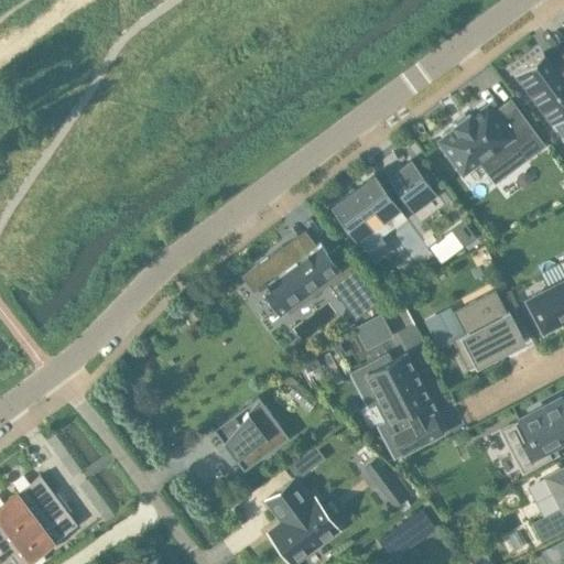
[(562,56),(563,57),(552,65),(543,53),(542,52),(513,74),(514,75),(551,123),(551,125),(553,123),(554,125),(554,123),(563,137),(563,52),(561,55),(562,56)]
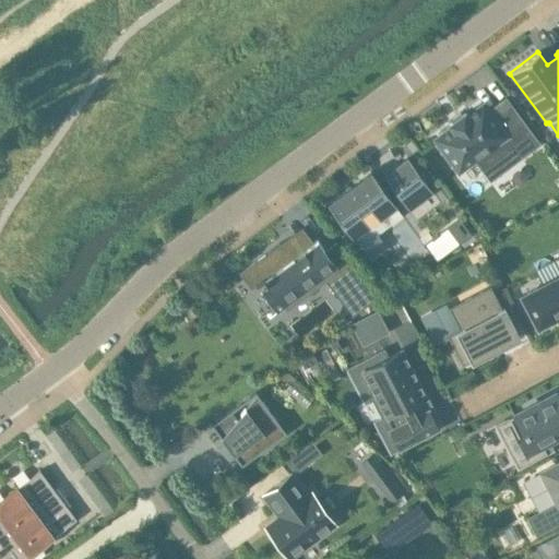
[(511,146),(520,157),(538,143),(510,105),(492,118),(482,104),(466,116),(464,113),(449,123),(451,127),(435,139),(458,170),(474,158),(482,169),(511,146)]
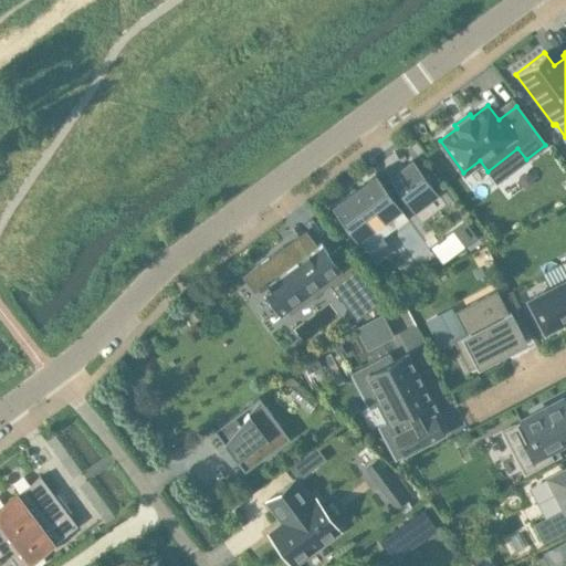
[(413,213),(438,195),(412,159),(388,177),(389,179),(383,184),(375,174),(370,177),(360,184),(363,187),(355,192),(354,189),(349,192),(331,206),(357,241),(400,208),(400,207),(406,202),(413,213)]
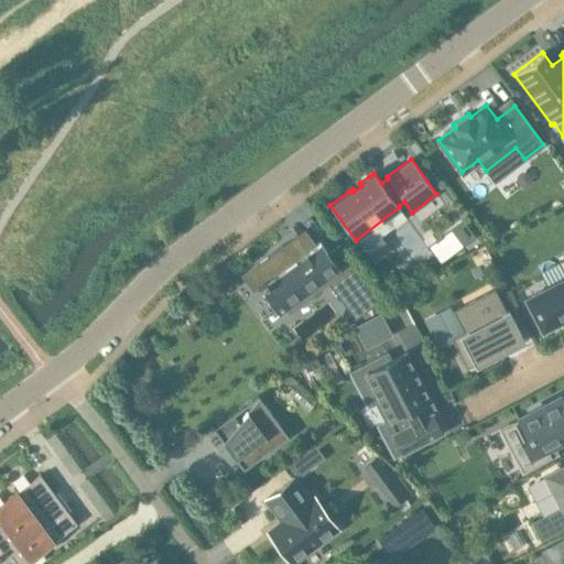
[(463,219),(429,246),(441,262),(476,236),(463,219)]
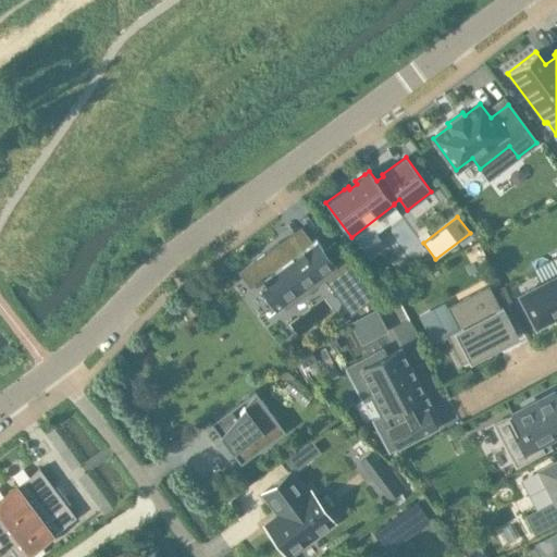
[(319,275),(323,281),(326,279),(351,311),(349,313),(349,314),(374,296),(333,240),(323,248),(316,238),(301,249),(295,240),(285,247),(280,240),(238,272),(249,287),(255,284),(257,286),(263,281),(284,309),(285,308),(282,304),(319,275)]
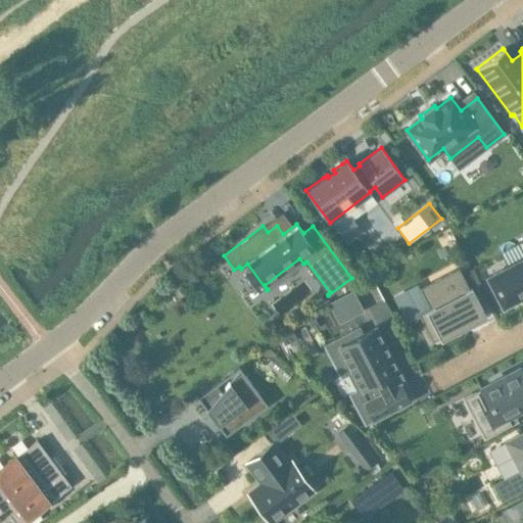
[(522,257),(487,277),(502,305),(522,294),(522,257)]
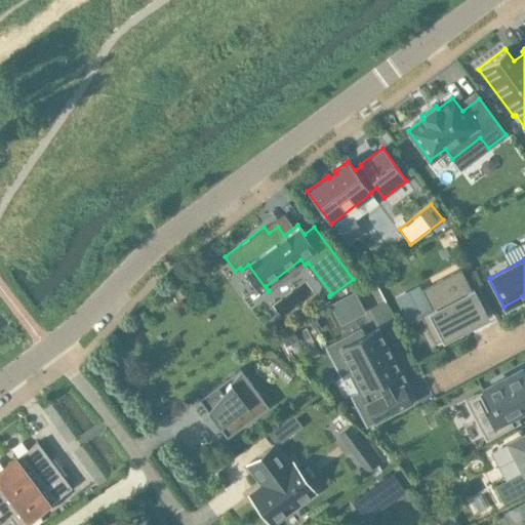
[(473,288),(471,289),(459,268),(420,289),(431,309),(419,315),(434,344),(441,339),(442,341),(488,318),(473,288)]
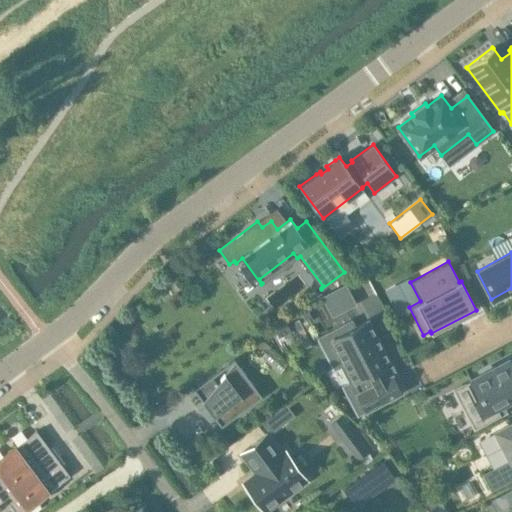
[(345,284),(321,296),(332,317),(356,304),(345,284)]
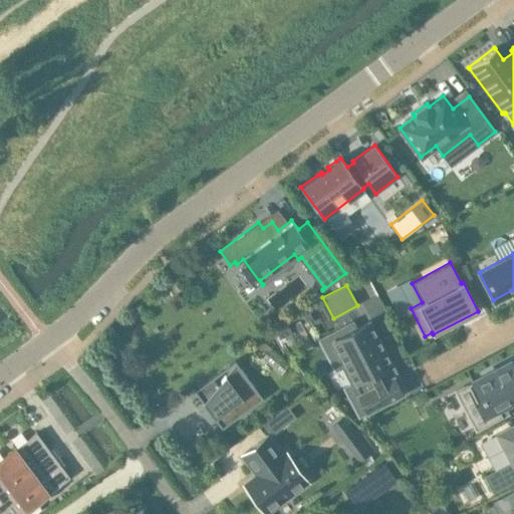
[(384,368),(391,364),(368,322),(355,328),(352,322),(336,330),(339,337),(333,340),(344,363),(342,365),(366,412),(402,394),(393,377),(391,378),(384,368)]
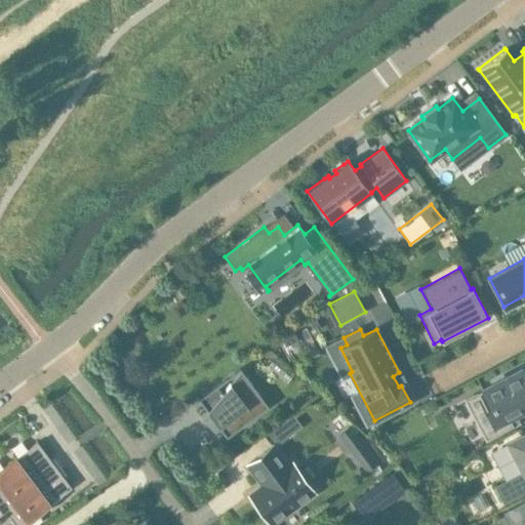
[(524,374),(522,368),(477,392),(477,394),(465,400),(479,426),(478,427),(486,440),(513,426),(508,415),(513,412),(519,409),(524,405),(524,374)]
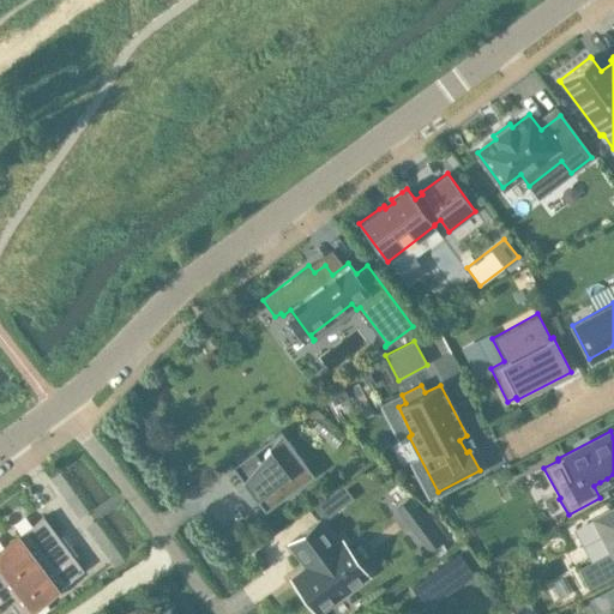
[(264,456),(242,481),(265,511),(313,475),(282,434),(269,449),(263,455),(264,456)]
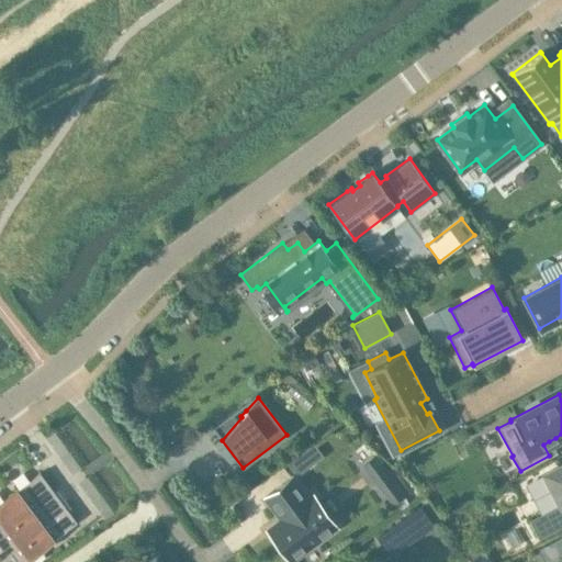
[(288,445),(279,452),(285,461),(294,453),(288,445)]
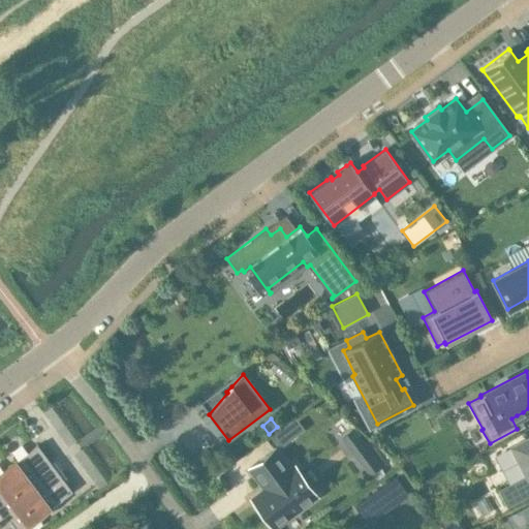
[(284,425),(270,436),(278,448),(293,437),(284,425)]
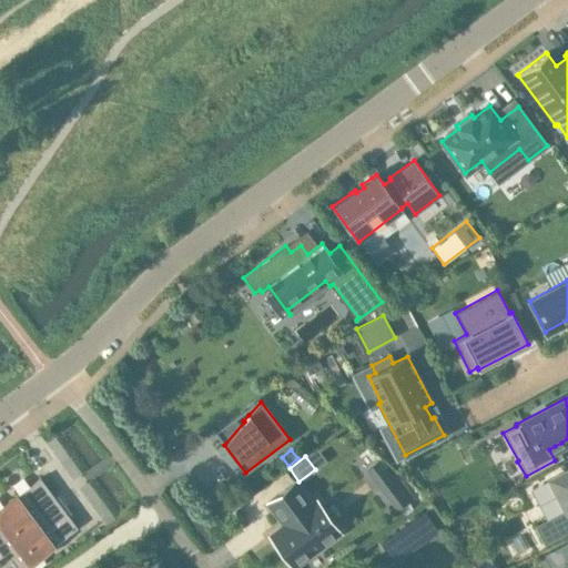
[(379,459),(365,469),(373,479),(387,469),(379,459)]
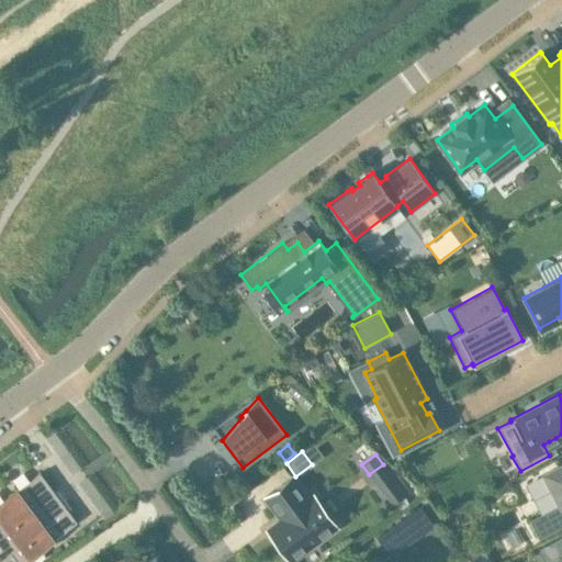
[(558,506),(529,520),(538,539),(561,526),(561,460),(540,472),(558,506)]
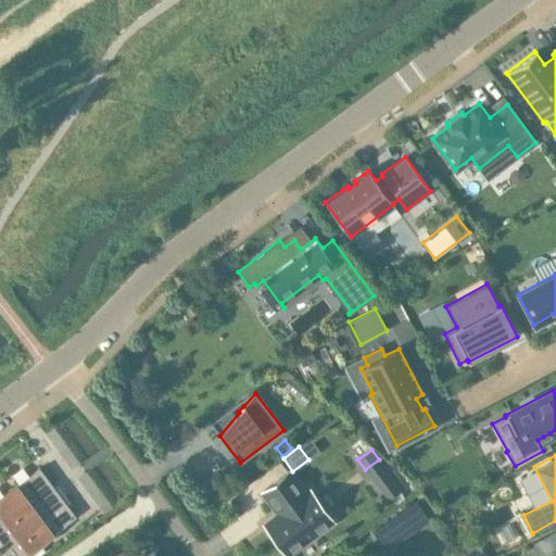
[(15,555),(22,555),(75,517),(66,505),(70,503),(57,485),(53,488),(39,468),(0,496),(0,555),(10,548),(15,555)]
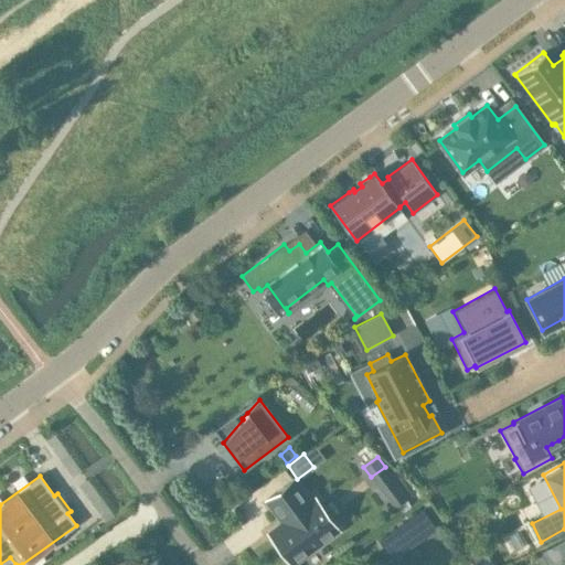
[(294,477),(263,500),(279,521),(266,532),(290,564),(292,564),(340,530),(313,496),(309,499),(294,477)]
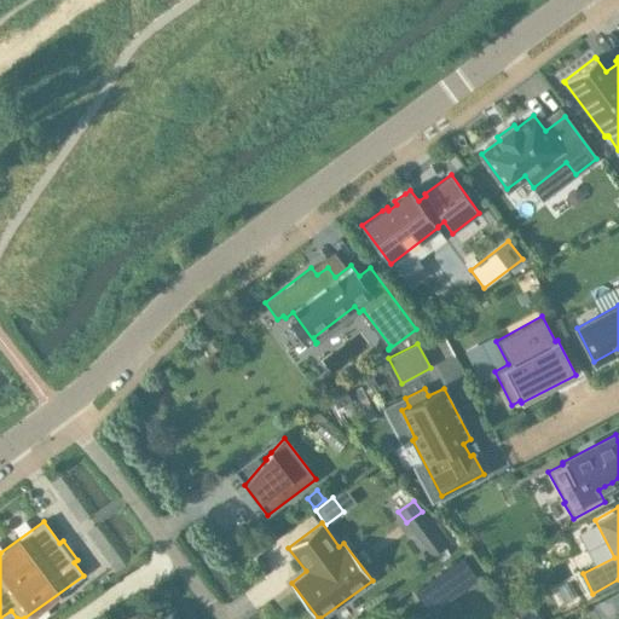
[(464,551),(417,585),(434,608),(481,576),(464,551)]
